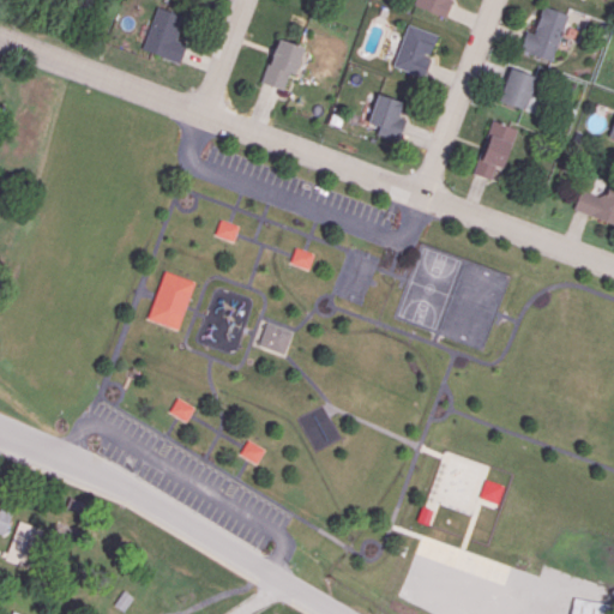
[(416,0),(415,4),(447,17),(455,0),(416,0)]
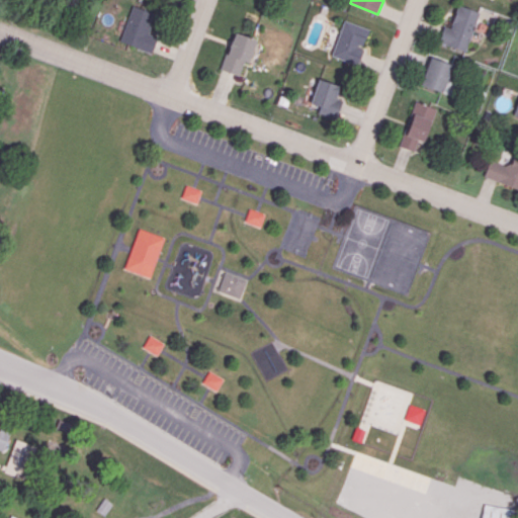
[(133,4),(119,40),(151,53),(157,36),(149,33),(152,23),(150,22),(153,12),(133,4)]
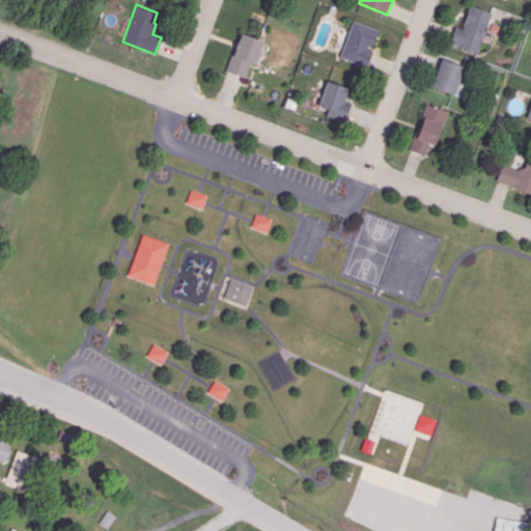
[(471,5),(492,12),(478,52),(450,43),(455,26),(463,28),(471,5)]
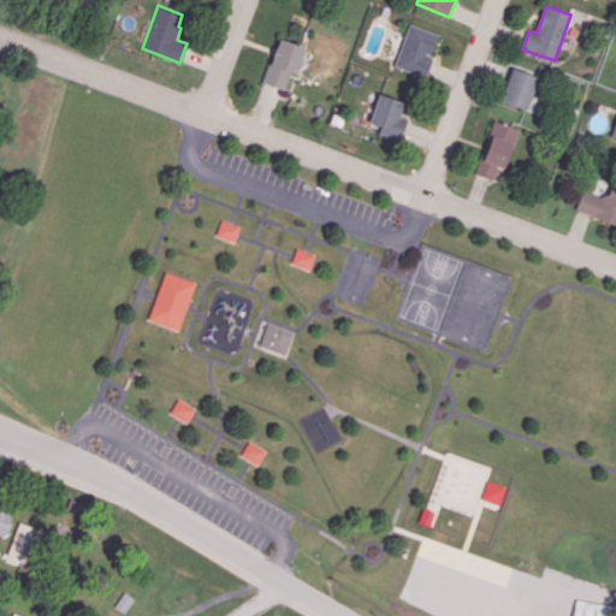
[(410,25),(396,65),(426,77),(433,59),(426,55),(427,52),(431,54),(438,35),(410,25)]
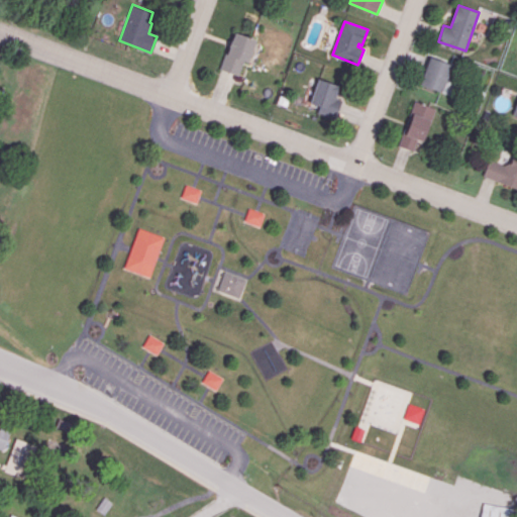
[(220,69),(238,75),(243,61),(249,63),(257,39),(235,30),(232,39),(231,38),(229,45),(230,46),(227,53),(226,52),(220,69)]
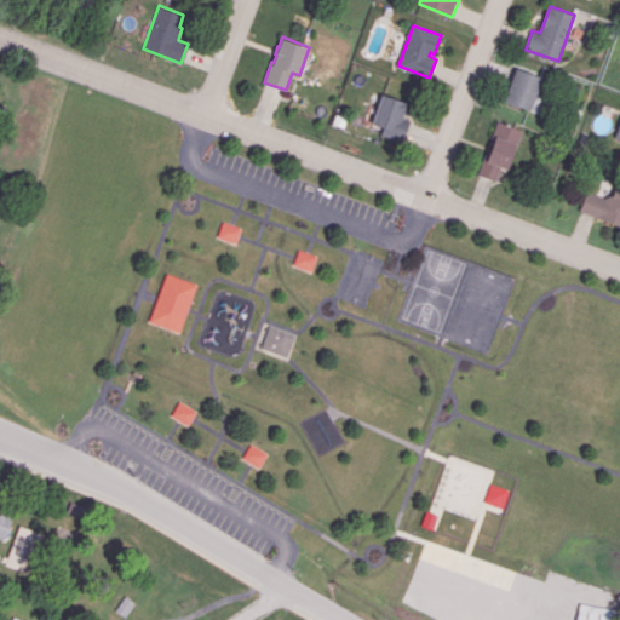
[(517,68),(506,101),(532,109),(544,76),(517,68)]
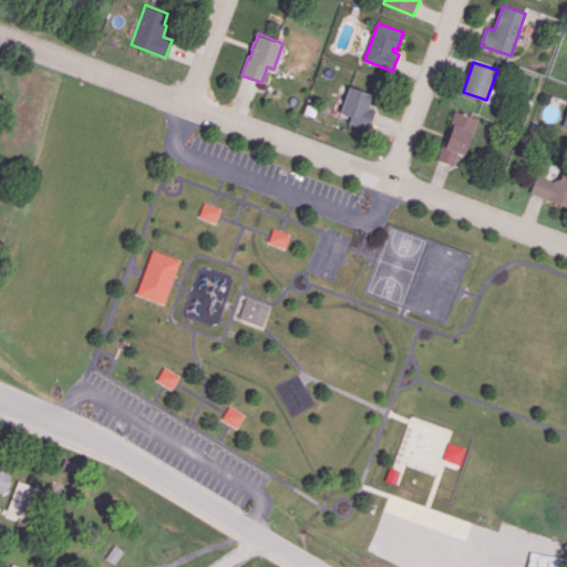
[(350,86),(372,94),(368,106),(375,110),(369,130),(349,123),(351,116),(340,113),(350,86)]
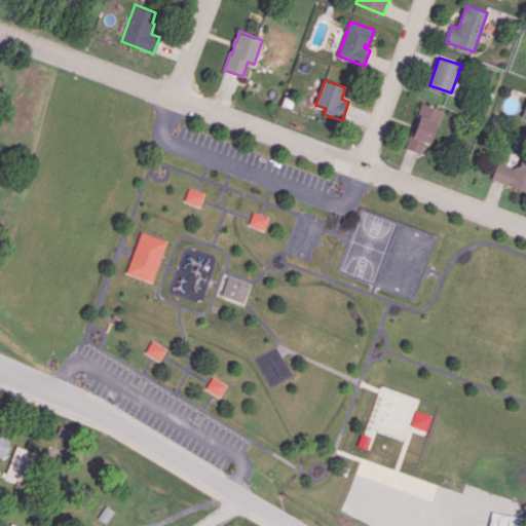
[(407,147),(421,153),(425,142),(431,144),(444,110),(423,103),(407,147)]
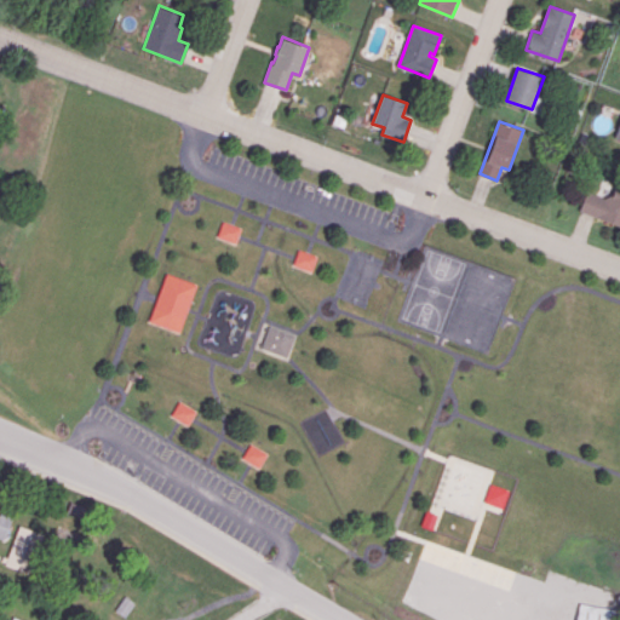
[(587,190),(579,212),(619,227),(619,182),(618,182),(613,194),(606,197),(587,190)]
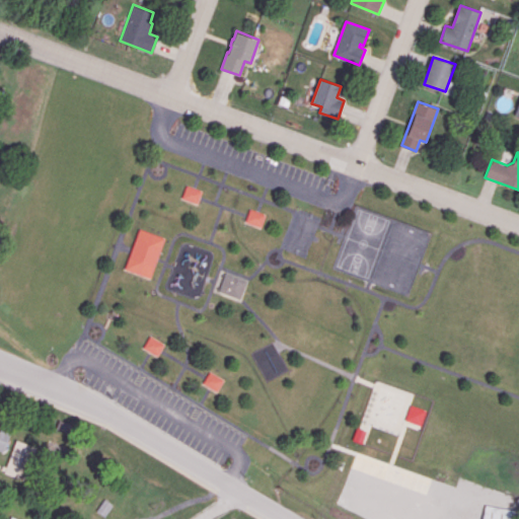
[(124,270),(150,278),(163,237),(137,228),(124,270)]
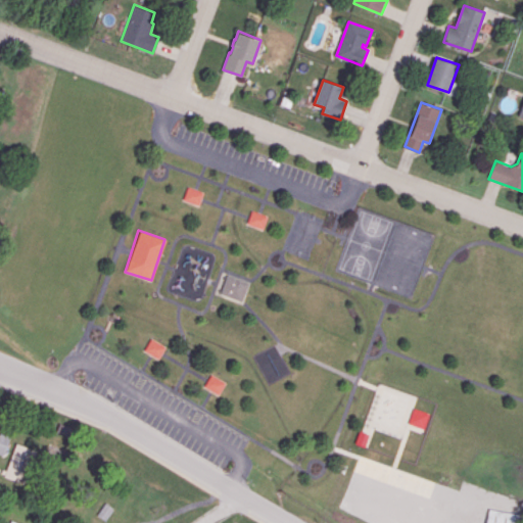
[(224,273),(216,293),(242,303),(249,283),(224,273)]
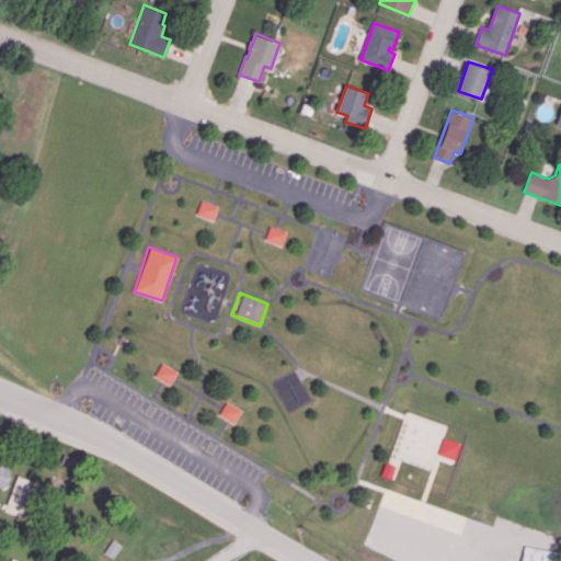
[(0,485),(3,487),(10,468),(0,464),(0,485)]
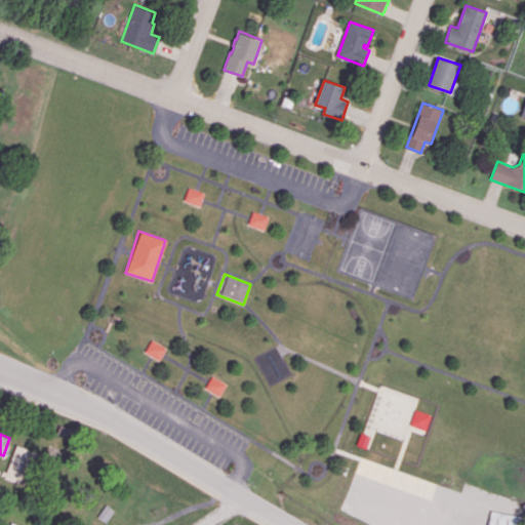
[(16,444),(37,452),(25,485),(4,477),(16,444)]
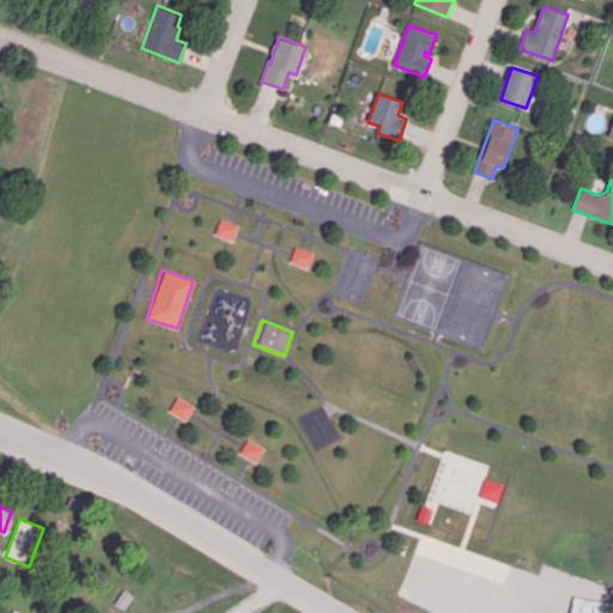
[(123,589),(134,596),(123,611),(114,604),(123,589)]
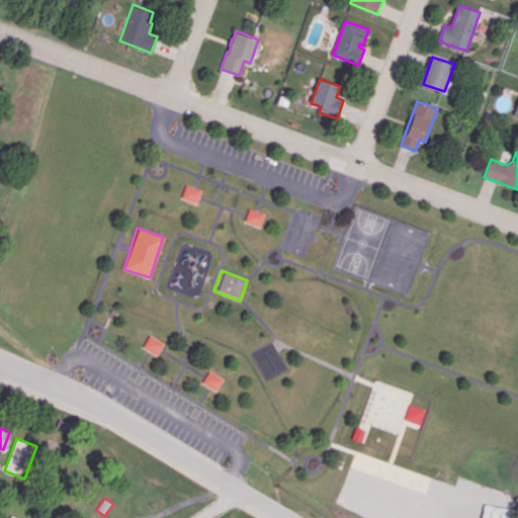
[(483,517),(517,517),(517,509),(486,504),(483,517)]
